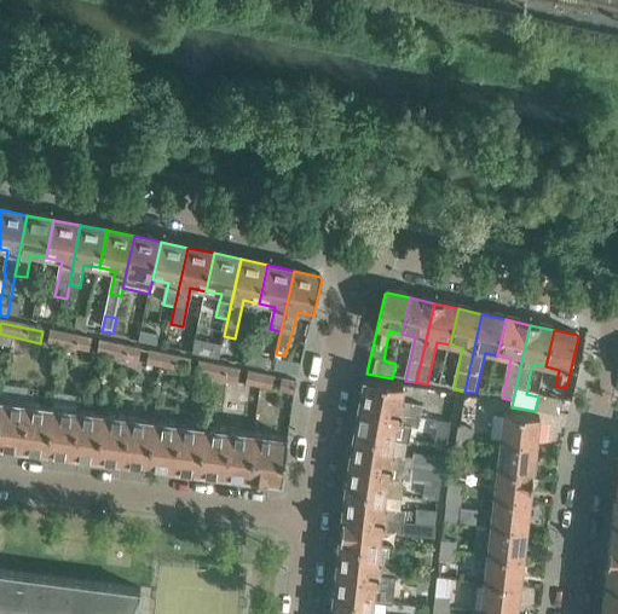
[(92,342),(51,332),(47,345),(90,353),(92,342)]
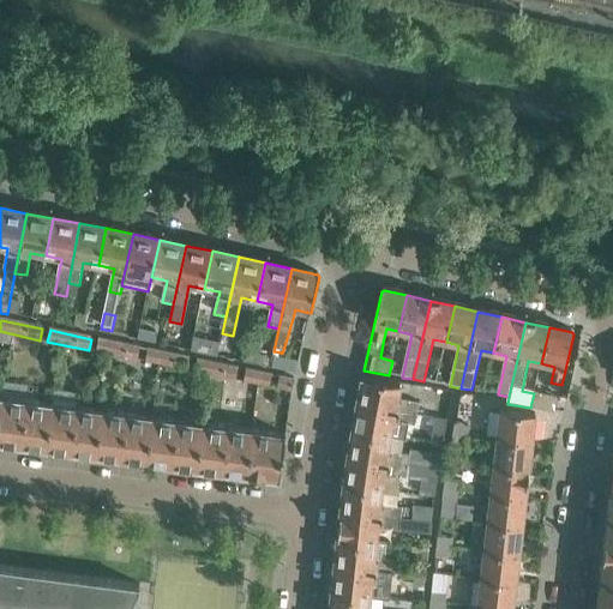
[(150,335),(139,332),(137,342),(148,344),(150,335)]
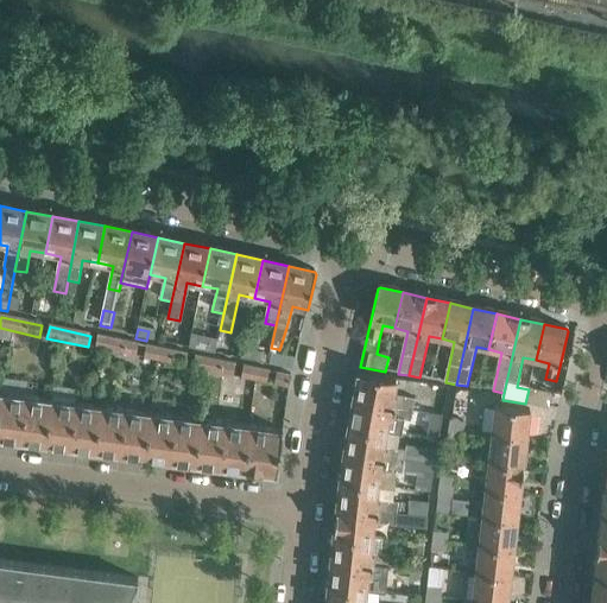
[(191,336),(189,349),(214,355),(217,341),(191,336)]
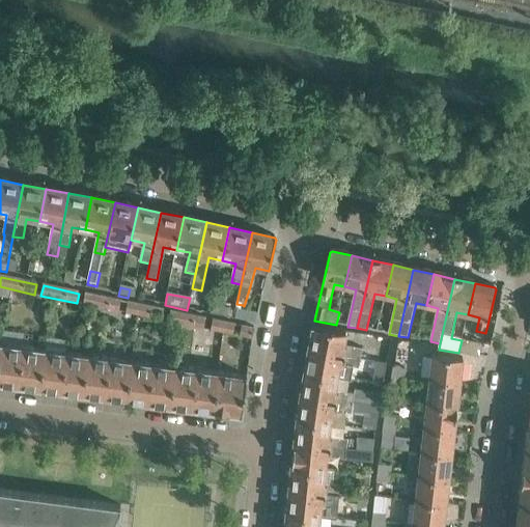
[(121,302),(85,295),(83,305),(119,312),(121,302)]
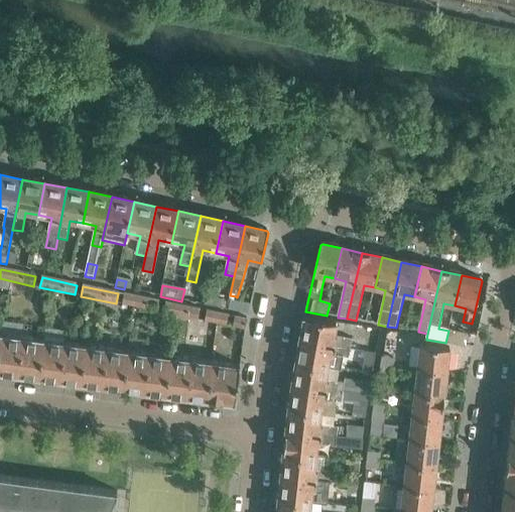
[(159,302),(124,295),(122,304),(157,312),(159,302)]
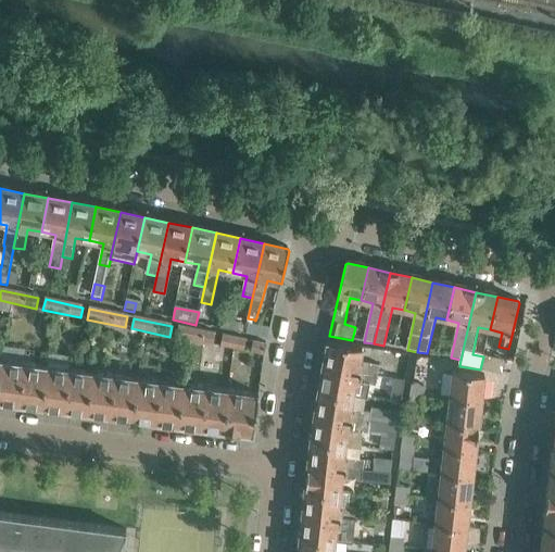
[(243,335),(246,325),(222,320),(219,329),(243,335)]
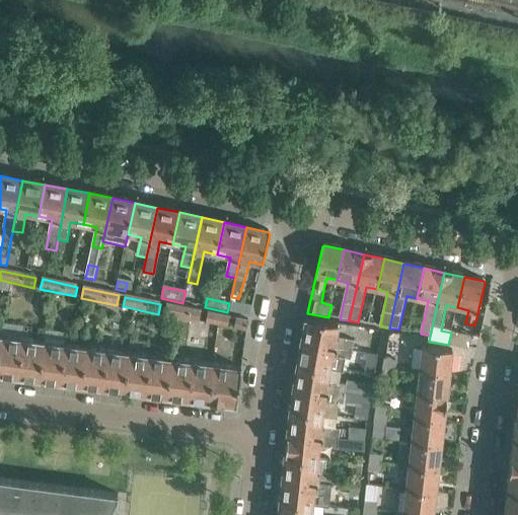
[(250,317),(252,308),(229,303),(227,312),(250,317)]
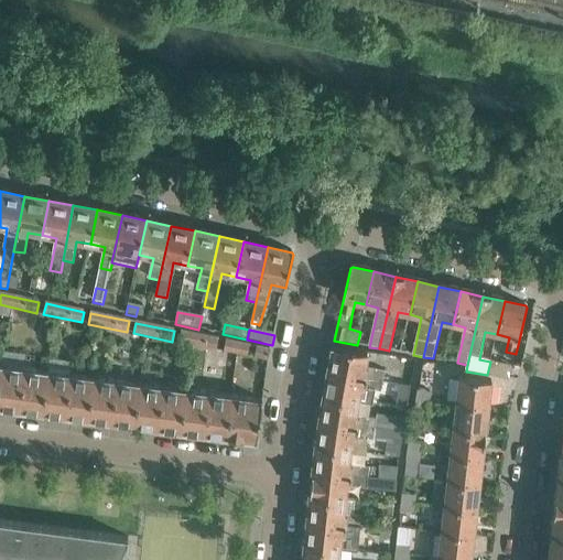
[(219,340),(181,332),(179,343),(217,351),(219,340)]
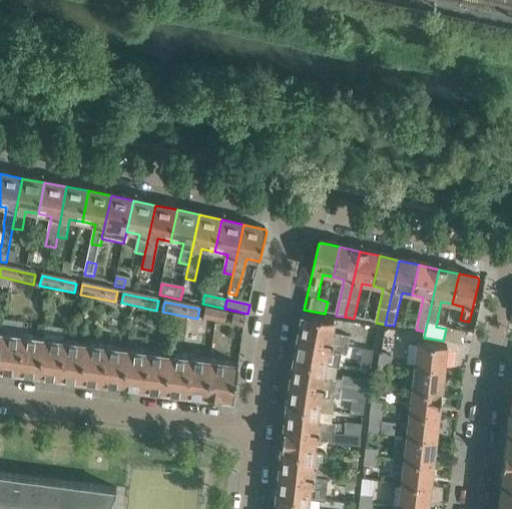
[(227,315),(205,311),(203,321),(225,325),(227,315)]
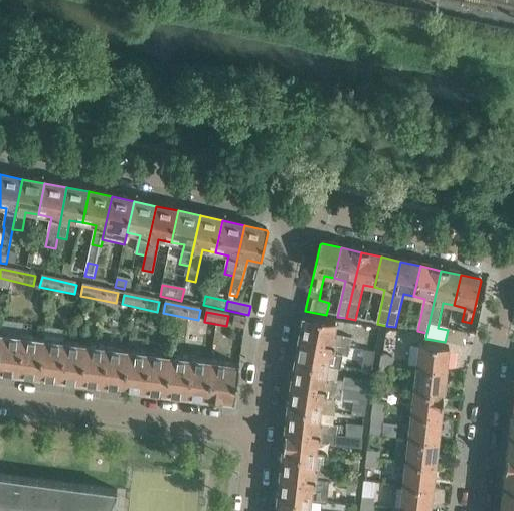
[(304,317),(300,340),(351,348),(352,339),(333,336),(336,322),(304,317)]
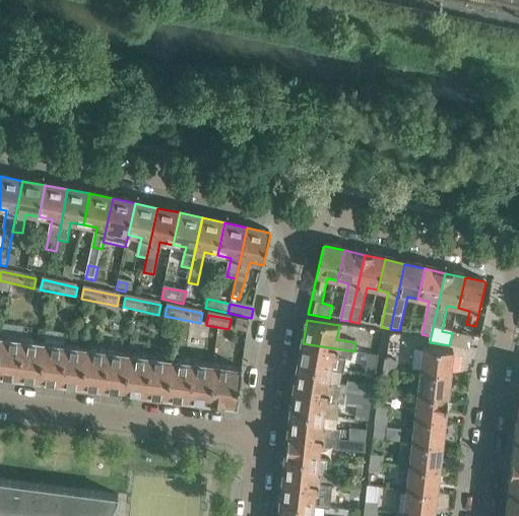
[(237,321),(235,330),(247,333),(249,323),(237,321)]
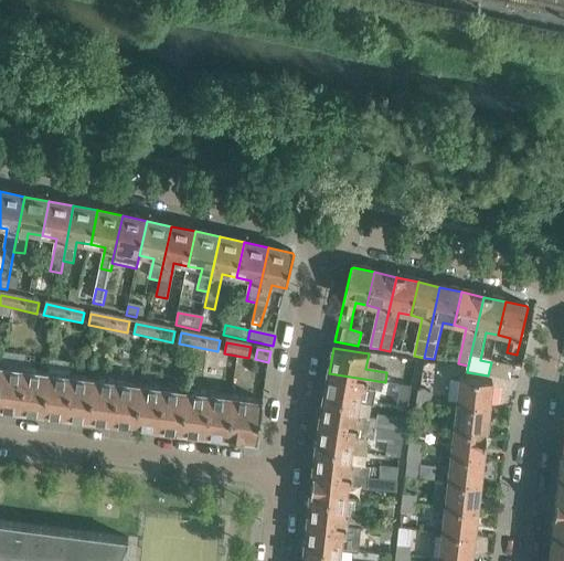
[(491,362),(488,376),(511,381),(514,368),(503,366),(491,362)]
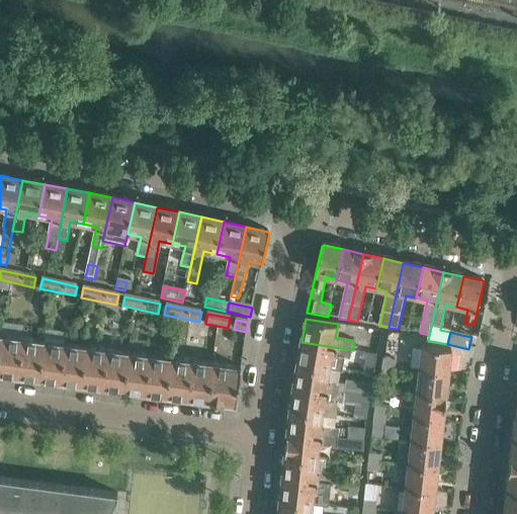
[(2,337),(0,349),(0,373),(39,379),(44,343),(14,339),(2,337)]
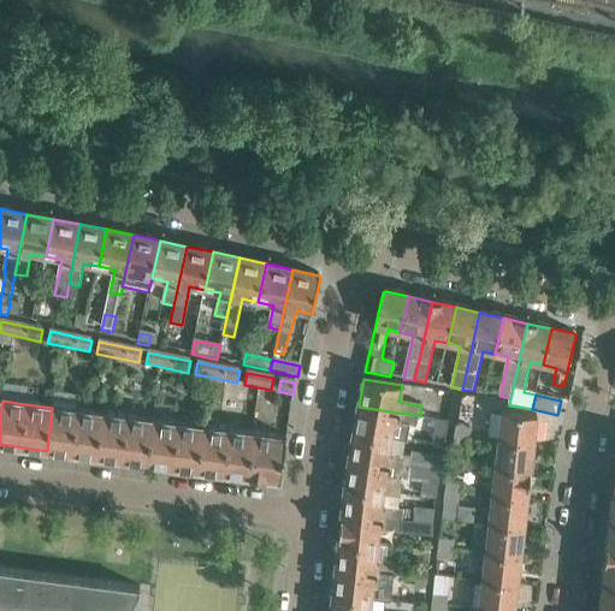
[(359,407),(354,433),(392,439),(403,442),(406,426),(418,428),(420,416),(359,407)]
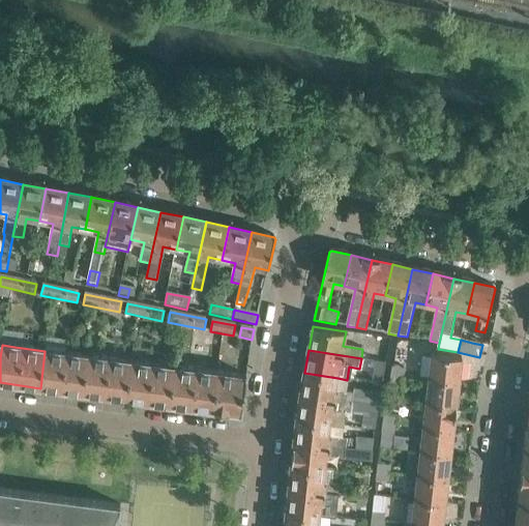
[(88,356),(45,351),(40,388),(83,393),(88,356)]
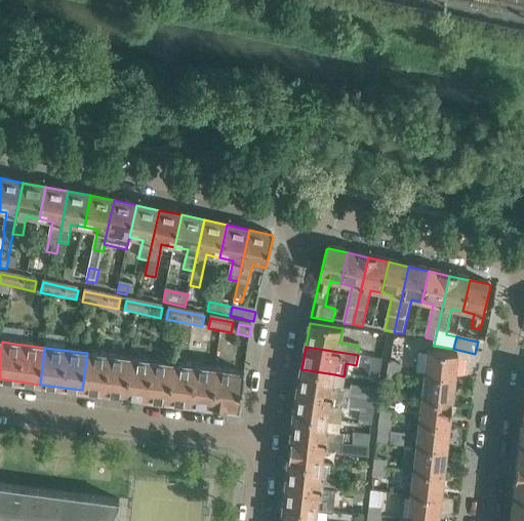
[(87,353),(82,390),(125,396),(130,359),(87,353)]
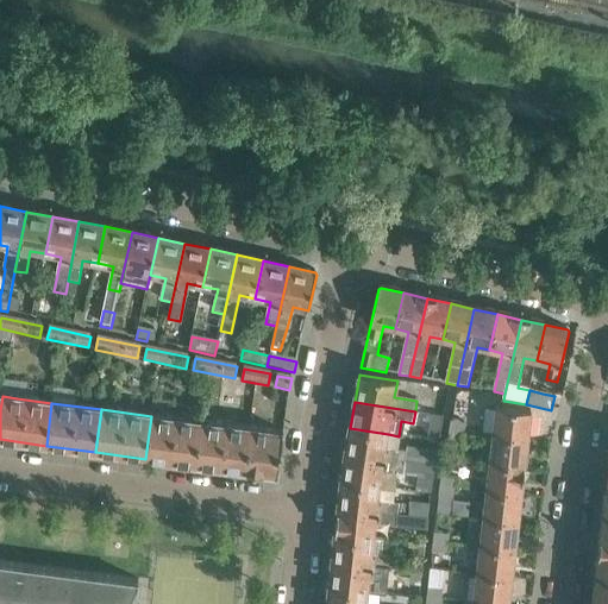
[(496,409),(493,438),(528,441),(531,413),(496,409)]
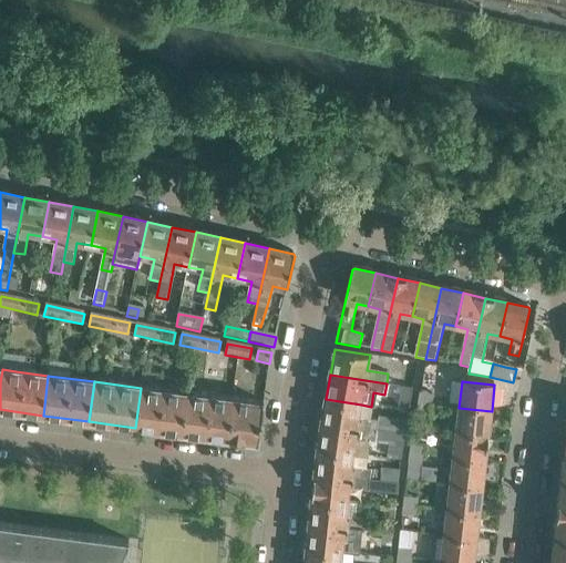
[(402,399),(400,411),(409,413),(411,413),(414,389),(409,388),(404,387),(402,399)]
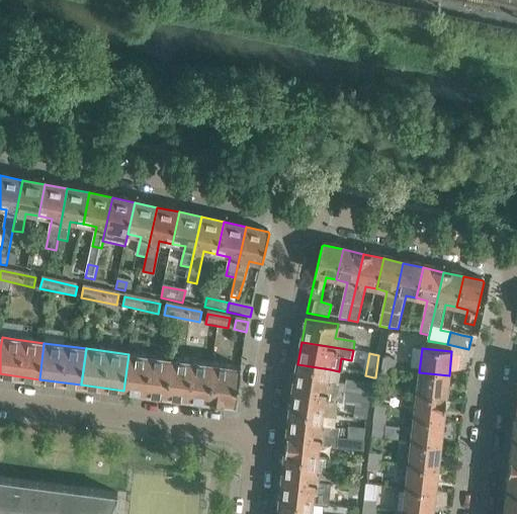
[(128,354),(123,391),(166,396),(170,359),(128,354)]
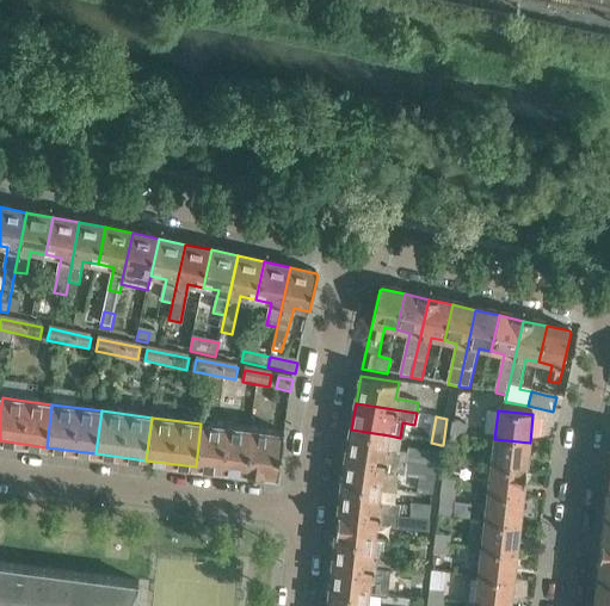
[(201,424),(196,467),(245,474),(251,431),(201,424)]
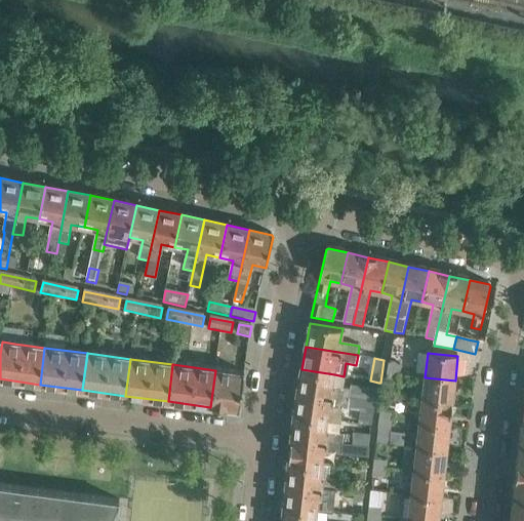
[(389,373),(401,374),(402,367),(390,365),(389,373)]
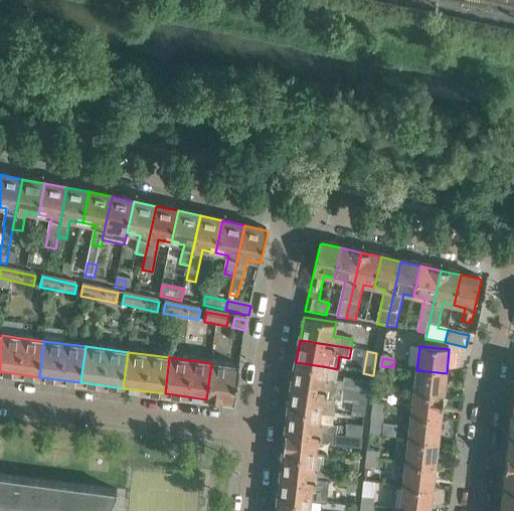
[(296,362),(293,384),(343,393),(344,383),(326,380),(328,367),(296,362)]
